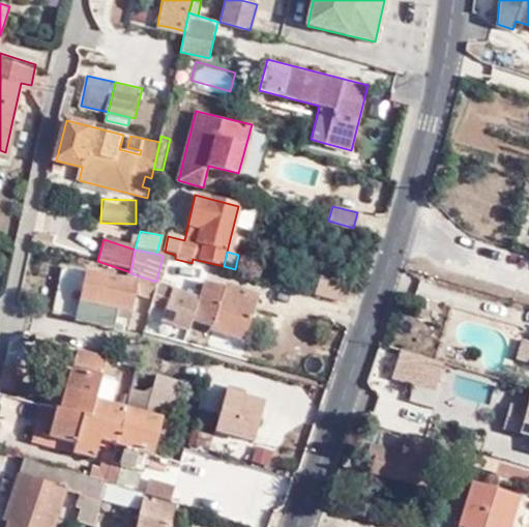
[(116,310),(129,312),(135,283),(60,267),(50,313),(74,318),(72,322),(111,330),(114,317),(116,310)]
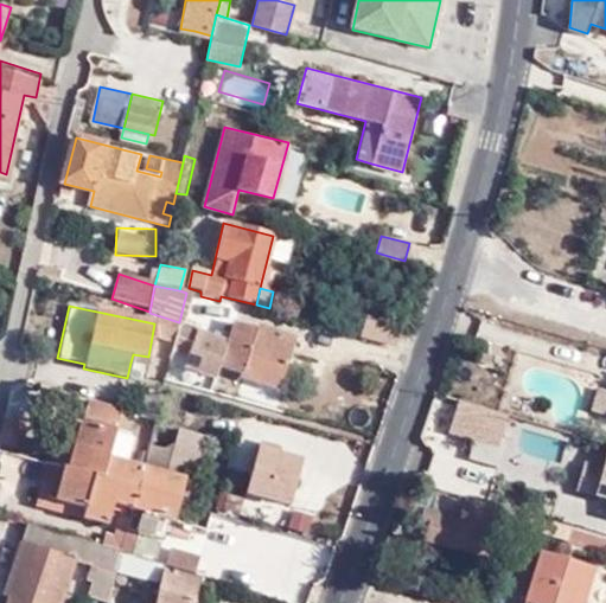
[(394,341),(399,322),(362,313),(358,332),(394,341)]
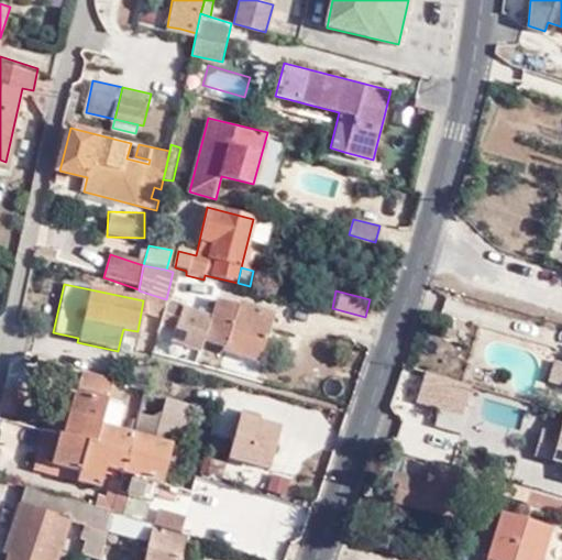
[(211,317),(165,302),(158,328),(173,332),(171,340),(199,350),(202,340),(222,347),(222,349),(257,360),(273,314),(238,302),(237,305),(216,299),(211,317)]
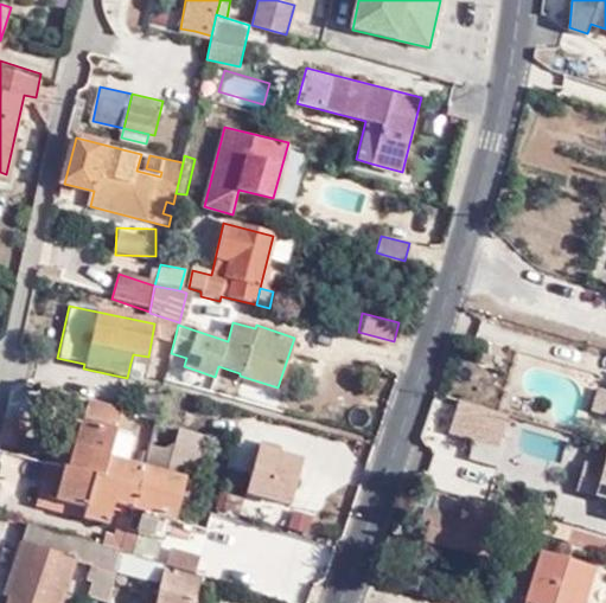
[(147,366),(148,357),(133,354),(131,363),(147,366)]
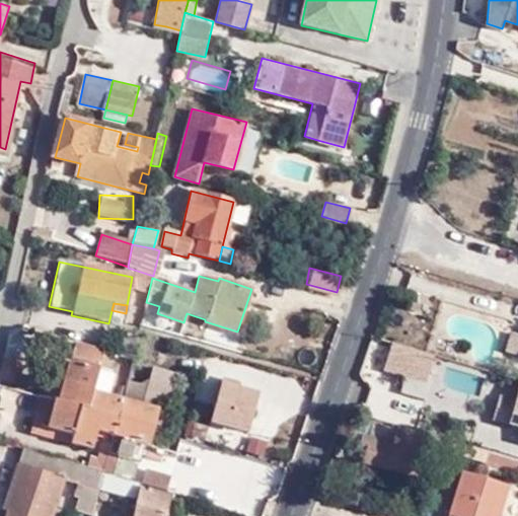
[(399,370),(408,345),(393,341),(384,366),(398,371),(399,370)]
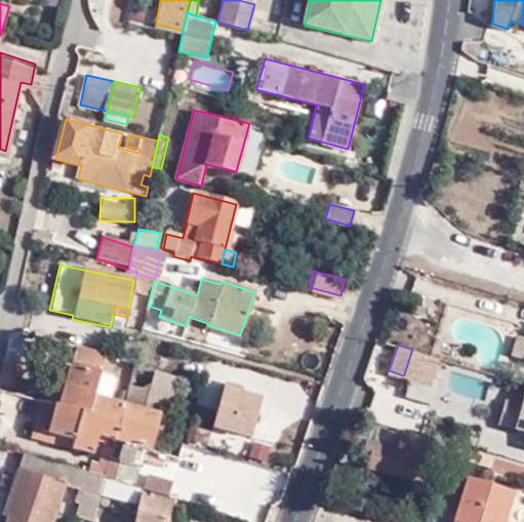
[(101,369),(104,354),(74,348),(71,364),(101,369)]
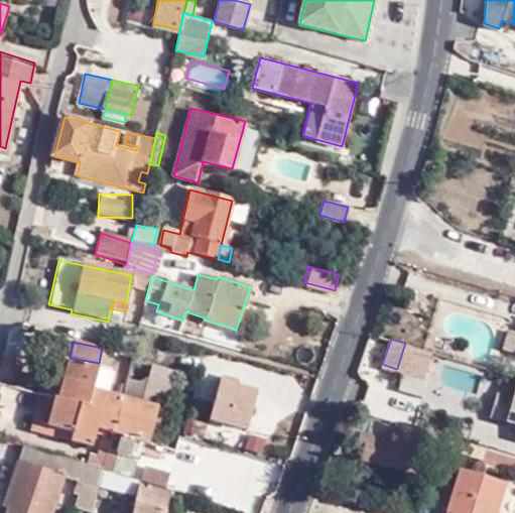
[(396,369),(412,374),(420,349),(405,343),(397,368),(396,369)]
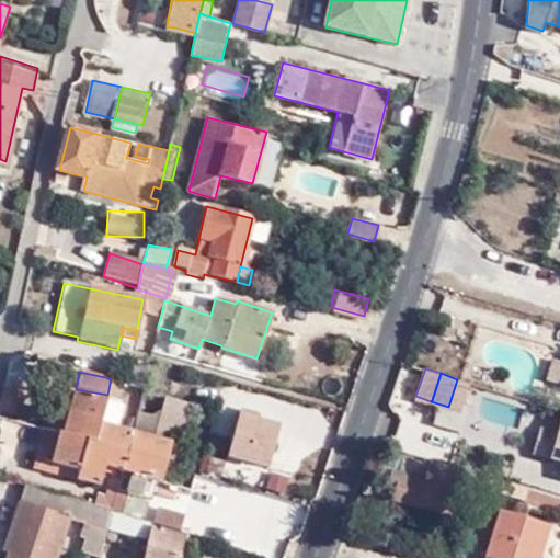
[(469,383),(457,379),(448,407),(460,410),(469,383)]
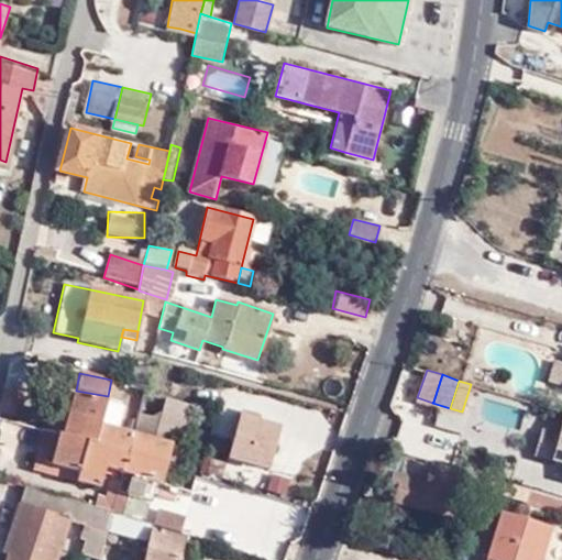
[(20,395),(4,391),(2,402),(0,409),(0,415),(14,419),(20,395)]
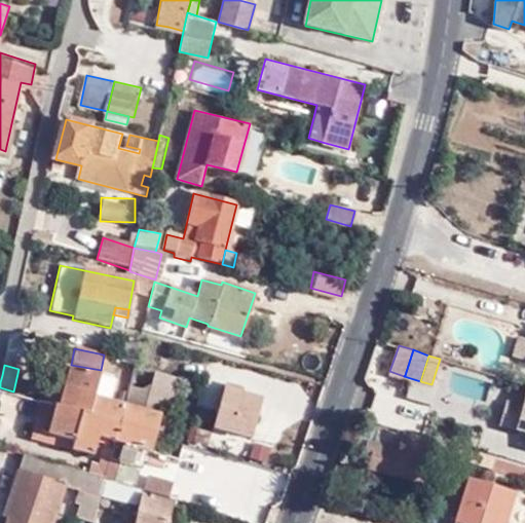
[(51,408),(59,409),(69,369),(62,367),(51,408)]
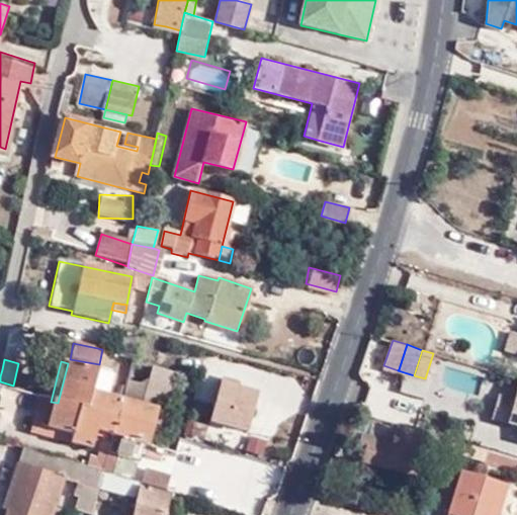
[(58,403),(117,418),(121,401),(92,394),(97,370),(68,363),(58,403)]
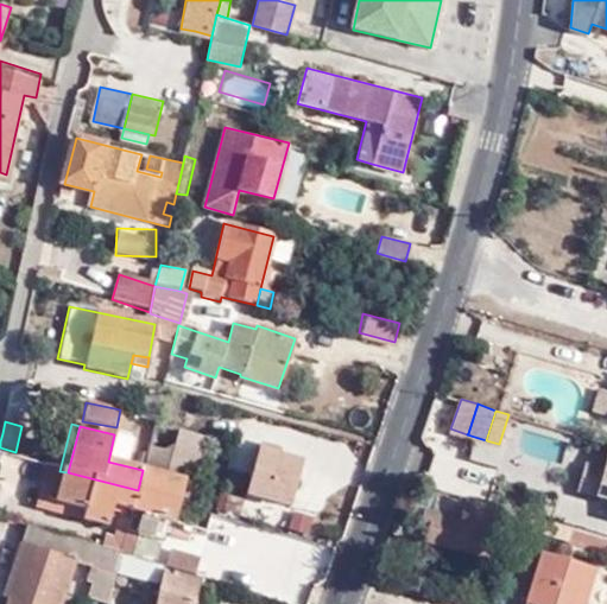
[(122,552),(134,555),(140,532),(155,535),(160,516),(175,520),(184,478),(197,432),(179,428),(175,442),(163,447),(149,444),(147,453),(143,470),(138,490),(133,510),(131,520),(122,552)]
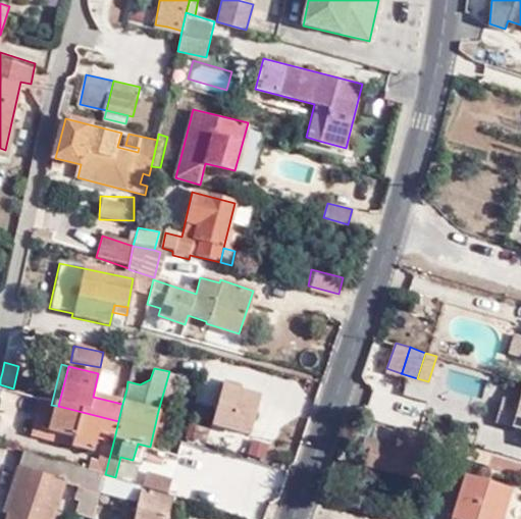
[(253,429),(260,384),(219,377),(211,423),(253,429)]
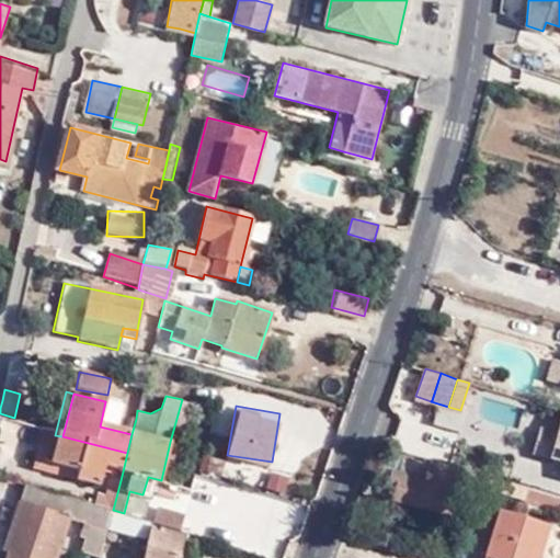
[(559,457),(559,419),(557,431),(540,426),(534,450),(559,457)]
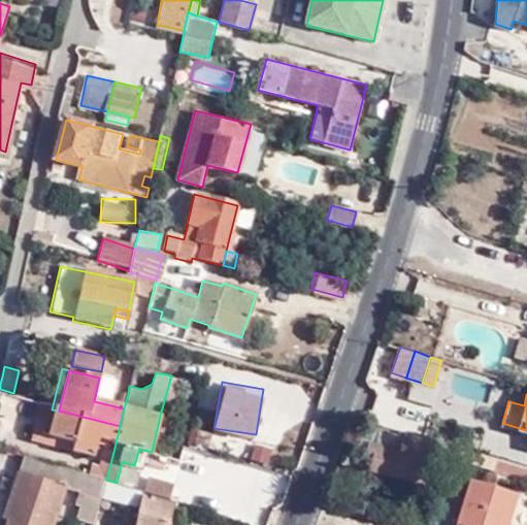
[(46,408),(38,406),(31,439),(71,450),(72,443),(41,434),(46,408)]
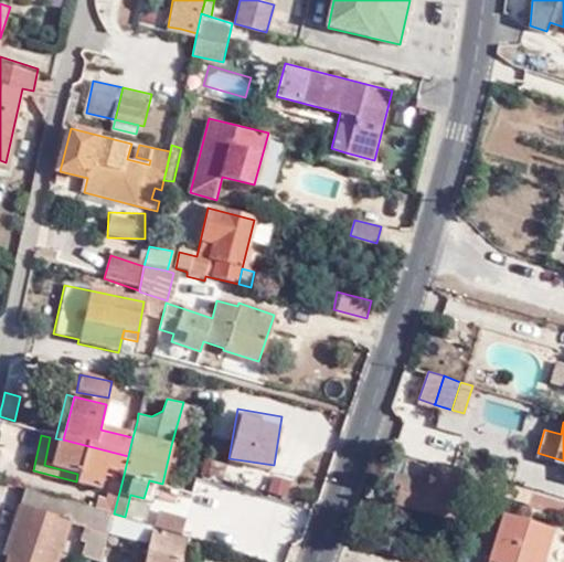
[(106,469),(124,475),(128,456),(63,439),(55,438),(50,437),(44,465),(77,474),(76,481),(102,488),(106,469)]
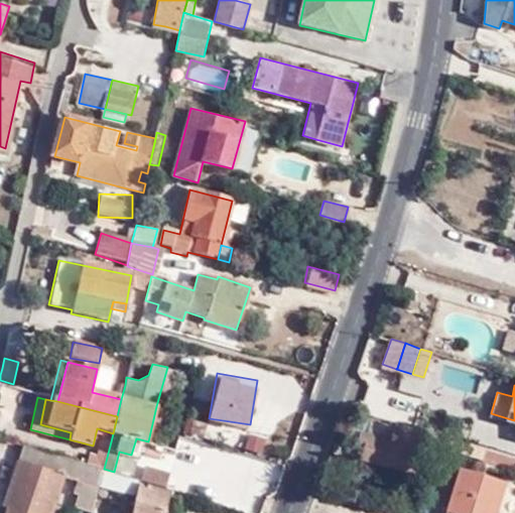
[(514,457),(432,432),(431,437),(371,420),(367,433),(361,431),(358,440),(358,442),(365,444),(361,457),(414,473),(419,459),(432,462),(436,450),(453,455),(455,450),(514,468),(514,457)]
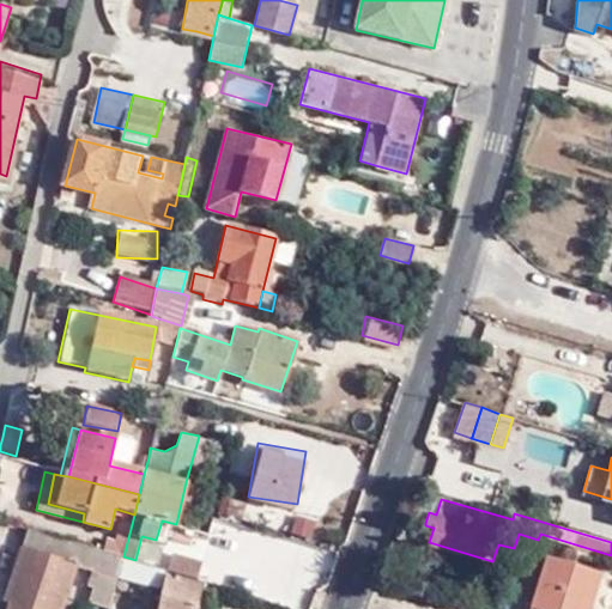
[(123,556),(132,524),(121,522),(116,541),(109,539),(105,550),(123,556)]
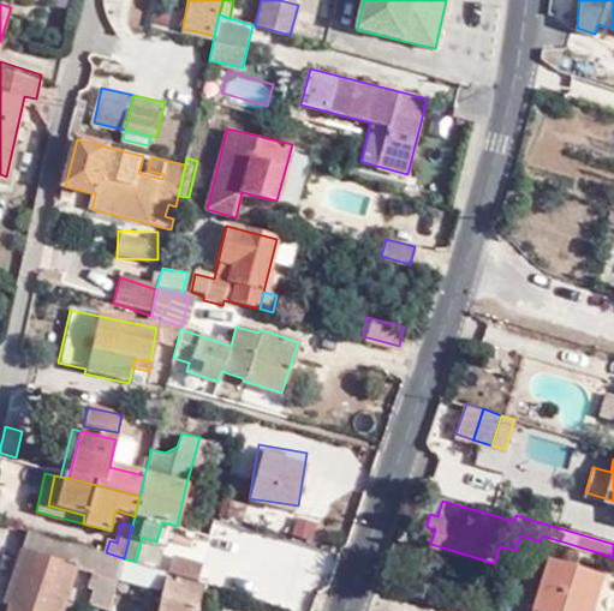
[(118,577),(124,558),(106,552),(29,529),(9,601),(15,603),(11,610),(63,610),(76,565),(118,577)]
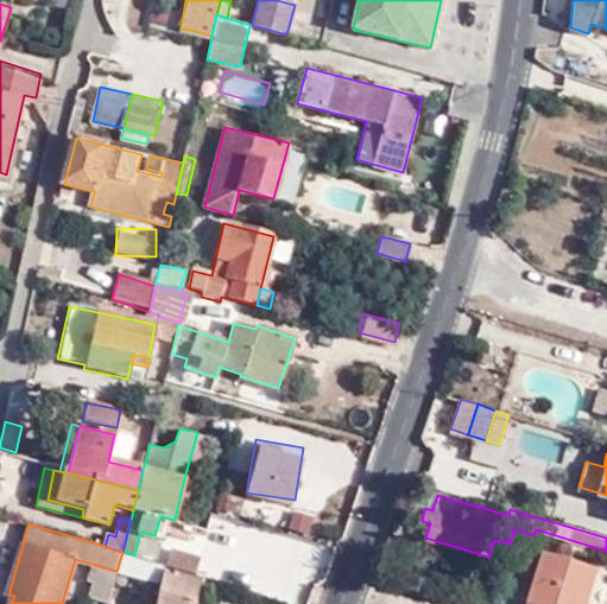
[(203,555),(172,546),(168,565),(170,566),(197,573),(203,555)]
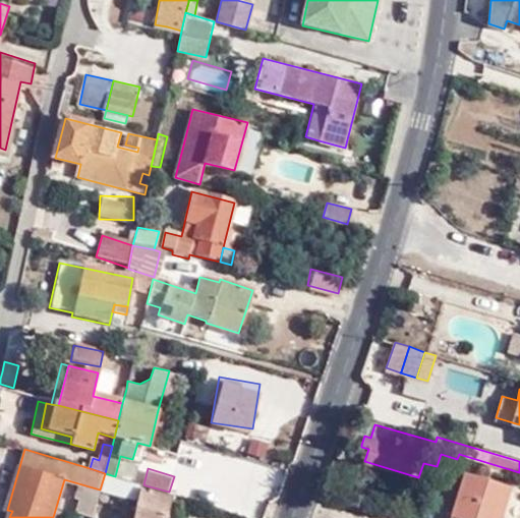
[(115,476),(105,473),(100,490),(140,499),(133,517),(168,517),(174,499),(145,491),(146,485),(143,484),(115,476)]
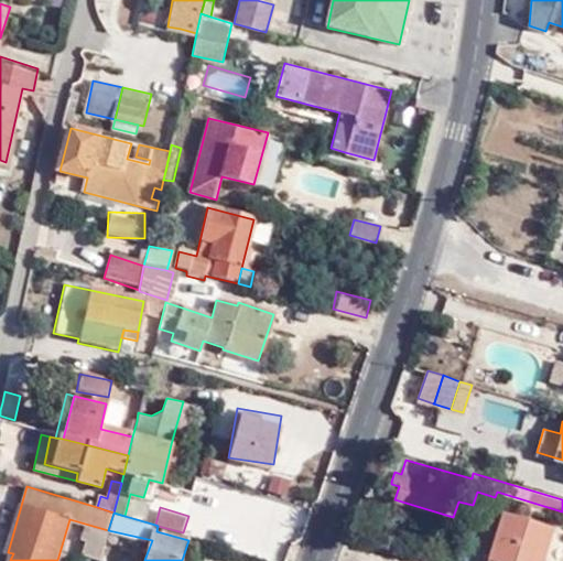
[(540,560),(549,529),(501,516),(486,560),(540,560)]
